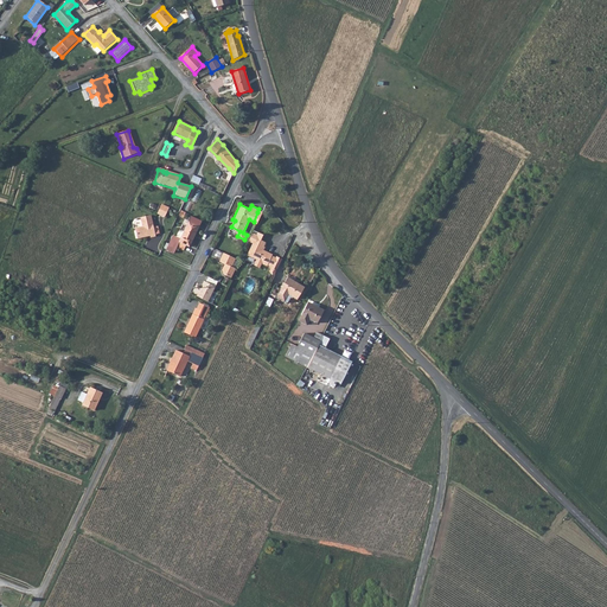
[(160,205),(157,215),(164,218),(168,209),(160,205)]
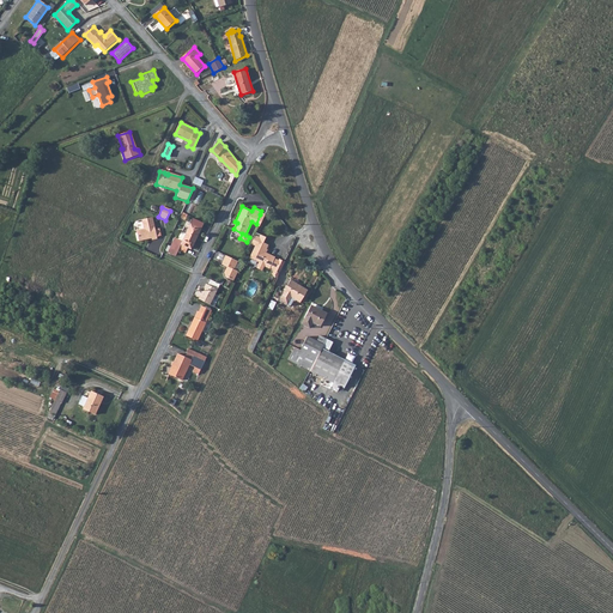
[(144,229),(137,231),(139,242),(152,238),(152,241),(157,240),(152,218),(141,220),(144,229)]
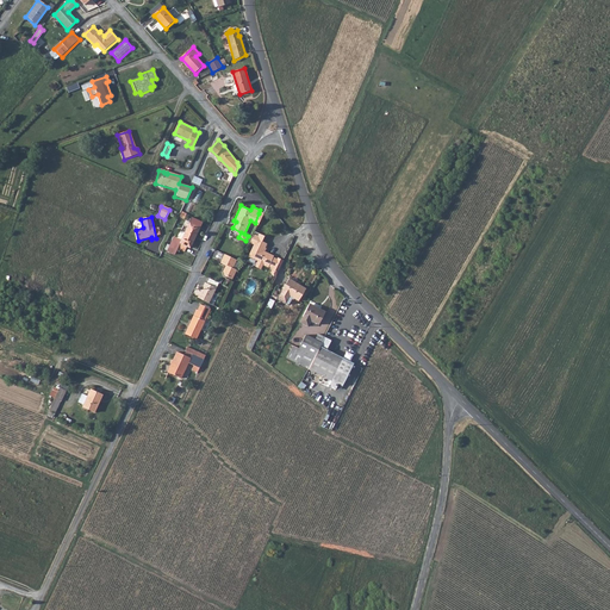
[(192,223),(185,236),(182,242),(182,243),(192,247),(201,228),(192,223)]
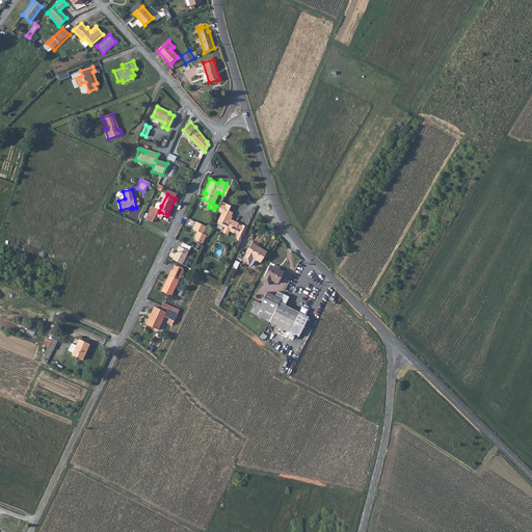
[(220,214),(215,224),(222,228),(221,233),(227,236),(229,232),(236,235),(235,240),(240,242),(246,228),(229,219),(232,213),(228,211),(229,206),(221,203),(217,212),(220,214)]
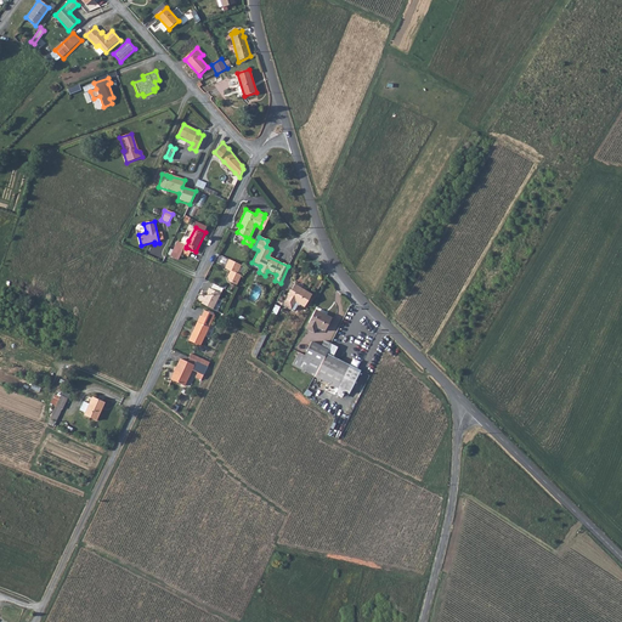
[(186,247),(180,244),(177,243),(170,258),(179,261),(182,253),(184,253),(186,248),(186,247)]
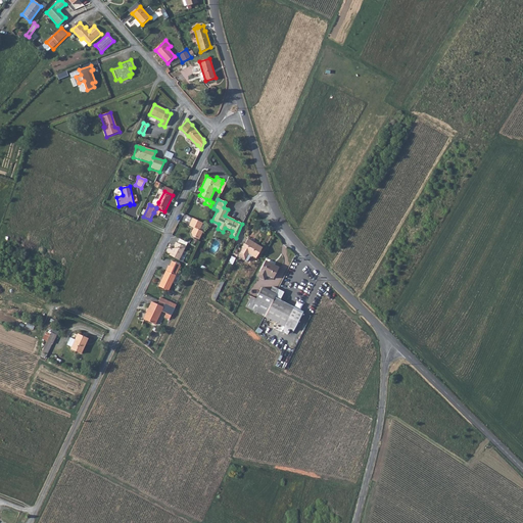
[(202,224),(191,219),(188,226),(192,228),(190,233),(191,237),(198,241),(202,232),(199,230),(202,224)]
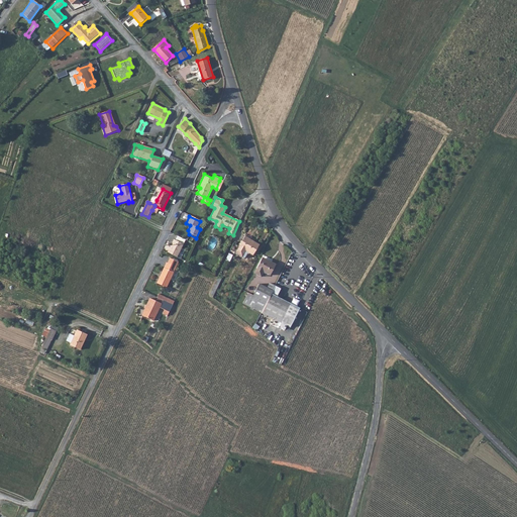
[(176,236),(175,240),(183,244),(185,239),(176,236)]
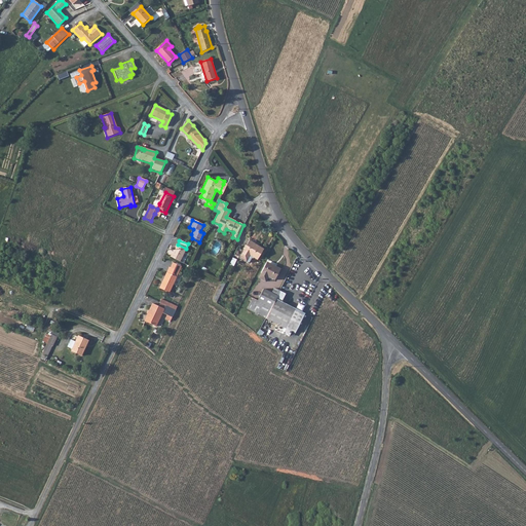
[(250,240),(243,252),(237,249),(234,255),(250,264),(254,257),(258,260),(264,249),(260,247),(250,240)]
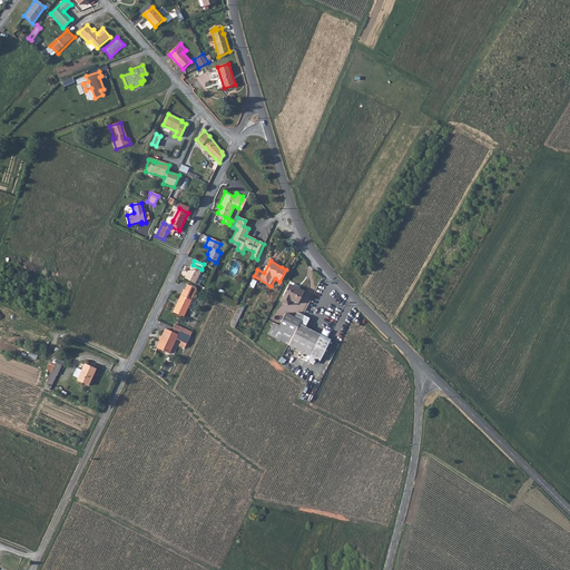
[(190,264),(183,278),(194,284),(202,269),(193,265),(190,264)]
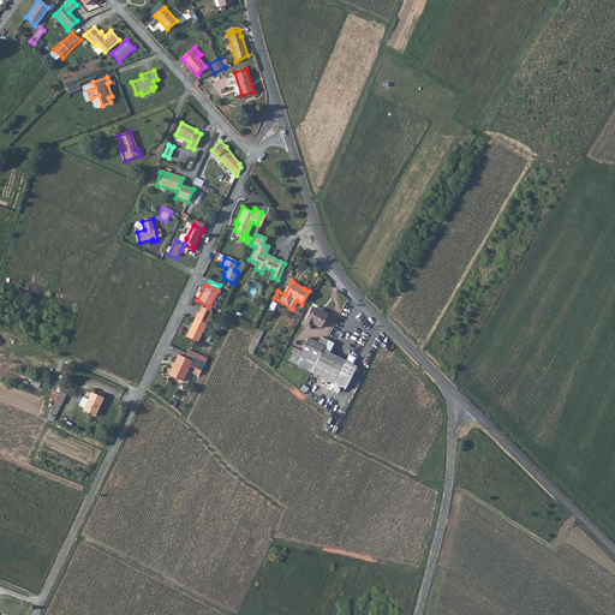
[(201,305),(198,311),(208,316),(212,310),(201,305)]
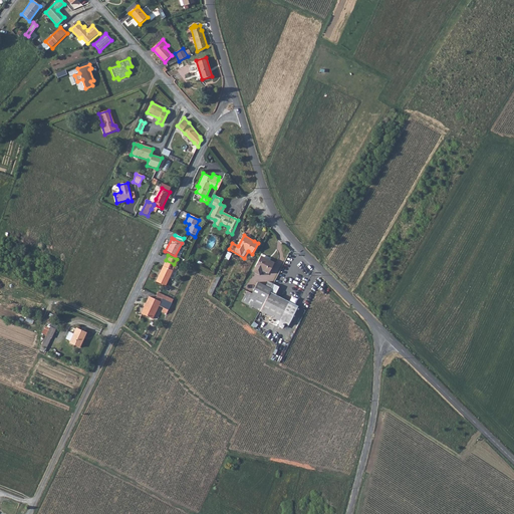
[(275,263),(269,261),(269,262),(261,257),(254,270),(261,274),(263,271),(269,274),(275,263)]
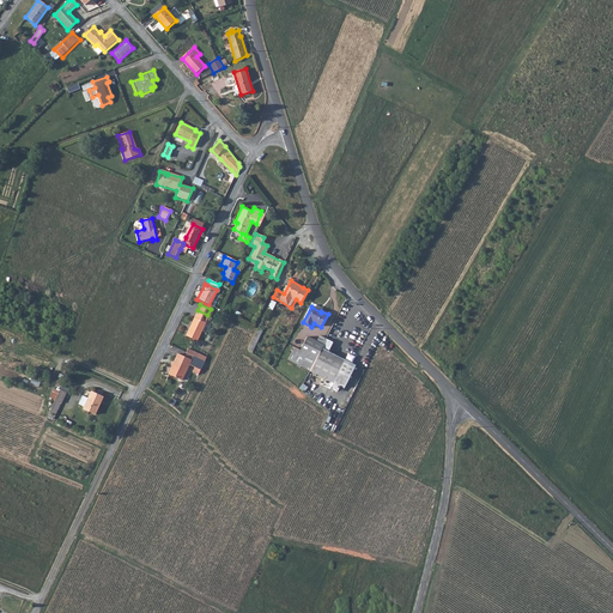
[(196,309),(184,334),(196,339),(207,315),(198,310),(196,309)]
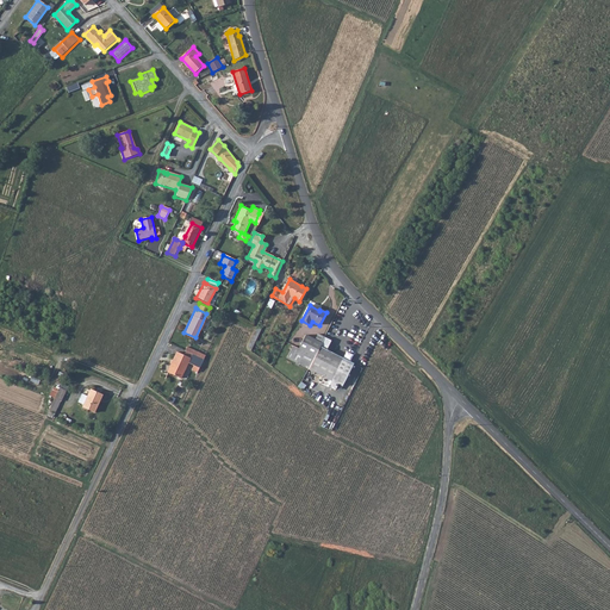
[(261,329),(257,327),(247,348),(250,350),(261,329)]
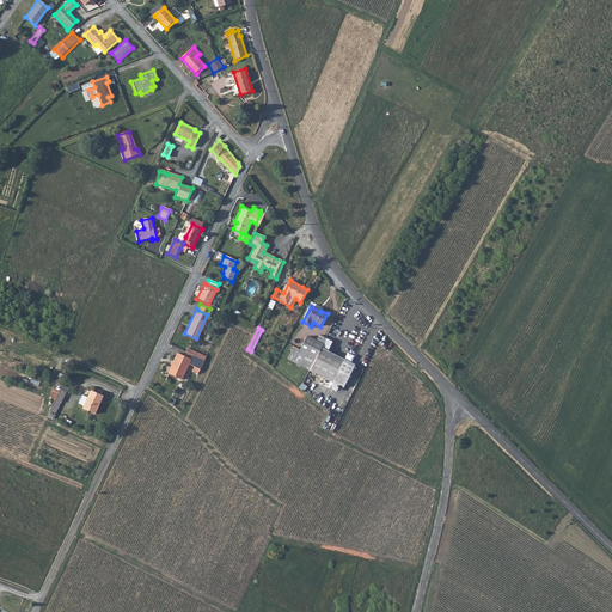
[(294,348),(288,360),(332,383),(338,386),(343,389),(354,366),(328,352),(332,342),(318,335),(316,342),(306,337),(299,350),(294,348)]
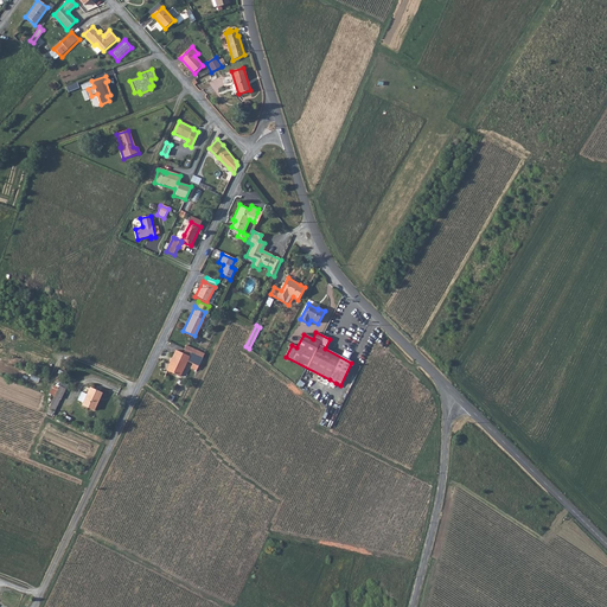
[(196,352),(198,349),(185,343),(183,346),(191,350),(196,352)]
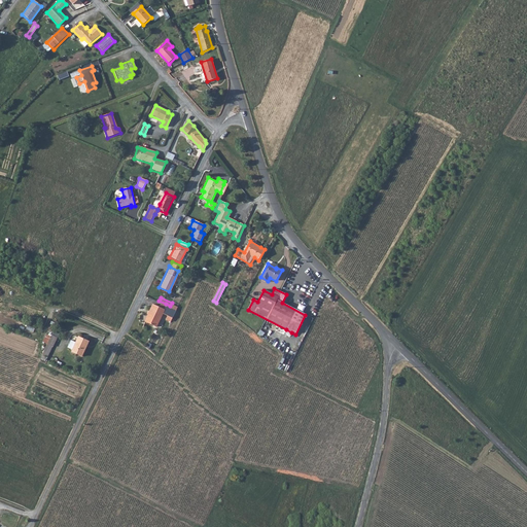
[(170,306),(166,304),(164,308),(152,304),(144,320),(155,325),(163,311),(172,316),(175,309),(170,306)]
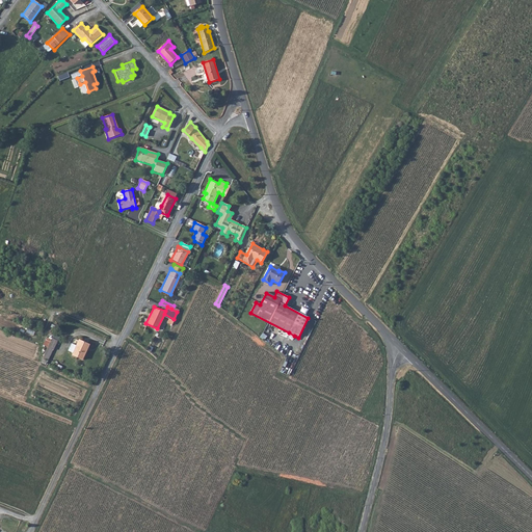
[(48,360),(56,340),(46,336),(43,344),(46,346),(42,357),(48,360)]
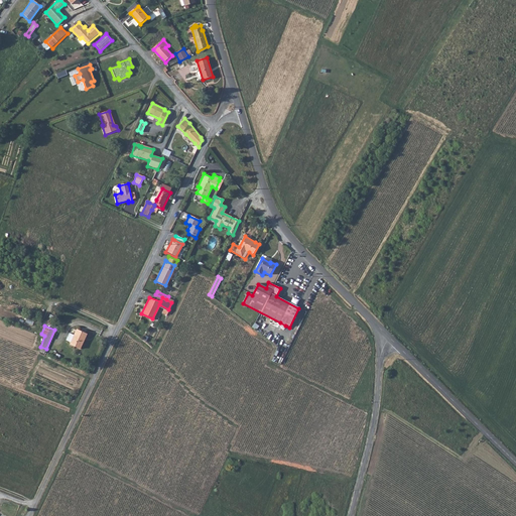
[(78,329),(71,344),(81,348),(88,334),(78,329)]
